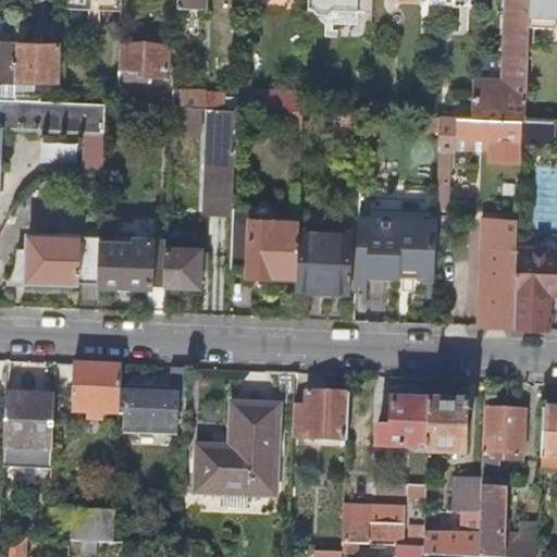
[(307,0),(307,10),(313,11),(358,12),(358,0),(307,0)]
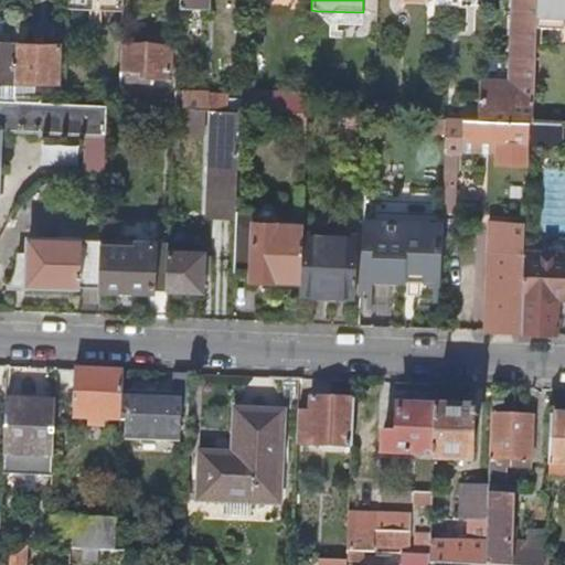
[(530,124),(533,123),(537,28),(537,0),(514,0),(511,94),(503,94),(502,99),(479,98),(478,121),(530,124)]
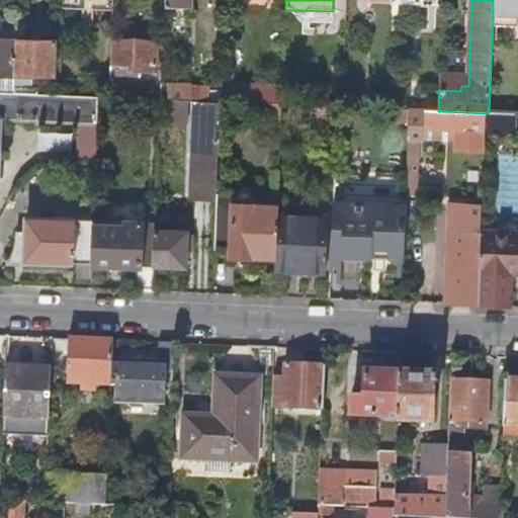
[(517,0),(493,0),(493,25),(517,26),(517,0)]
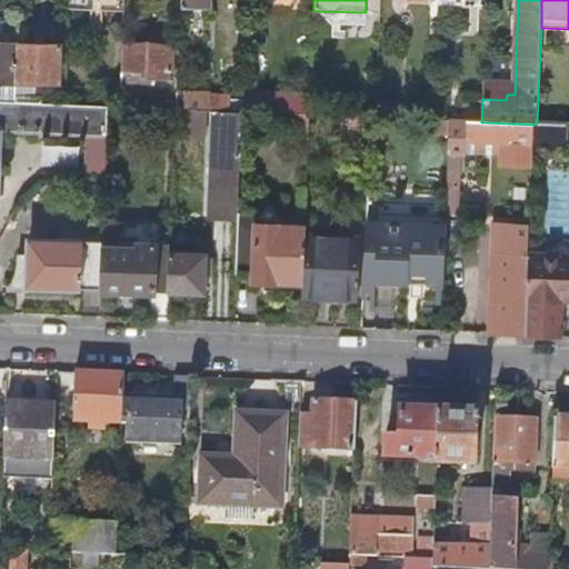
[(366,27),(366,12),(320,11),(332,25),(366,27)]
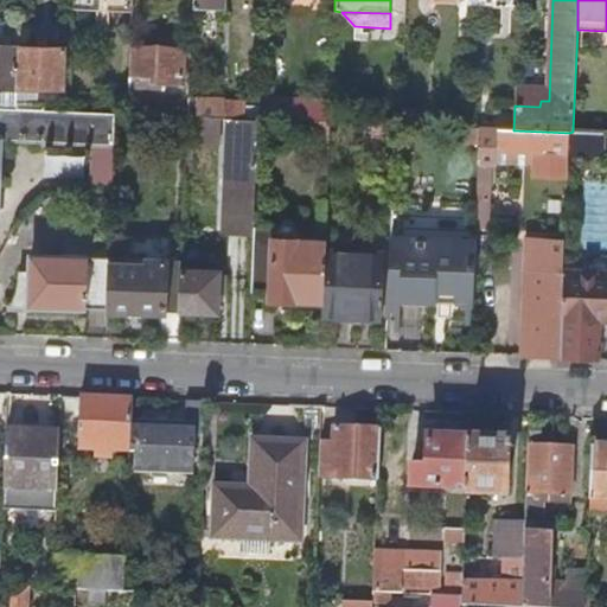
[(0,108),(17,109),(19,45),(0,44),(0,108)]
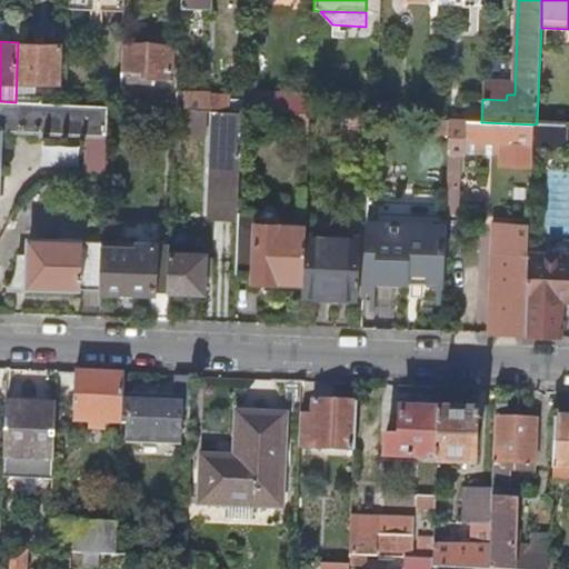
[(62,45),(18,42),(16,102),(42,103),(42,96),(32,96),(32,83),(60,85),(62,45)]
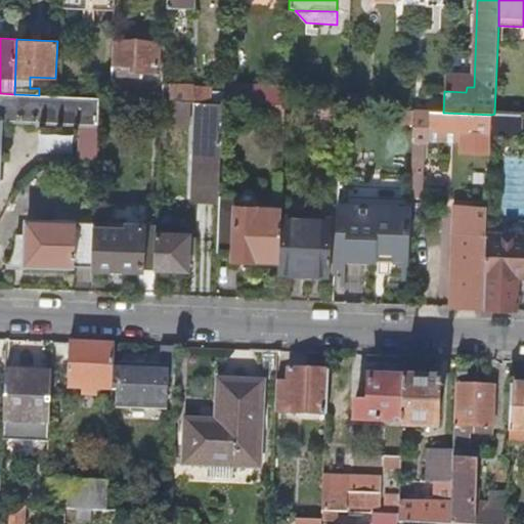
[(159,45),(114,43),(113,75),(128,76),(128,67),(158,68),(159,45)]
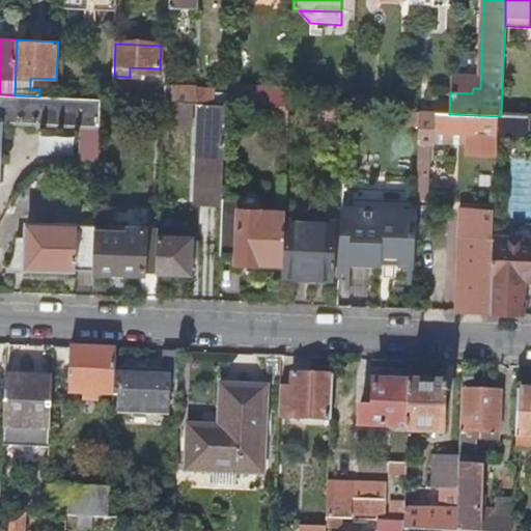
[(113,100),(165,102),(166,87),(113,85),(113,100)]
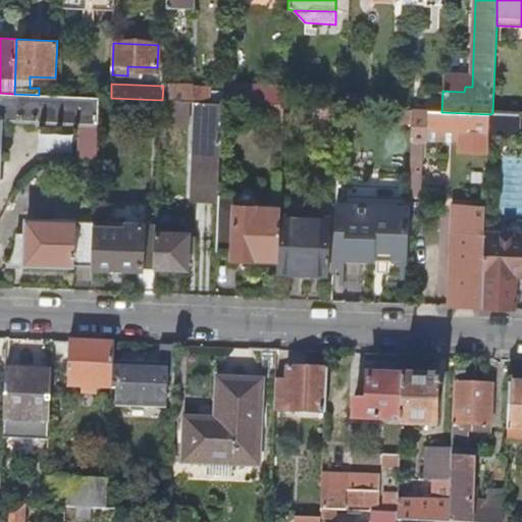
[(171,84),(170,98),(191,99),(192,84),(171,84)]
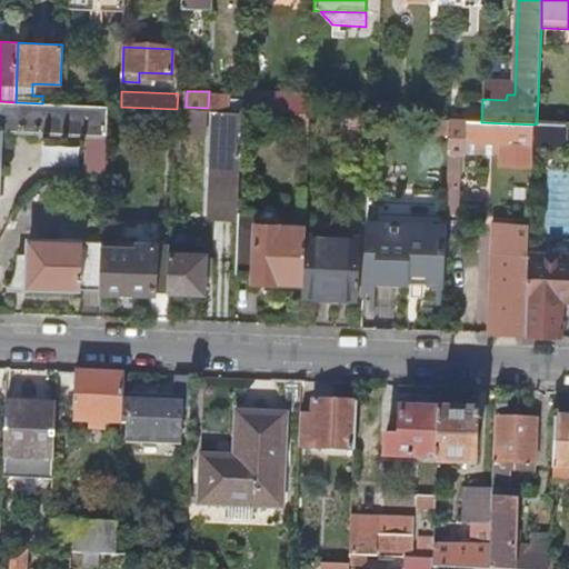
[(309,103),(243,100),(243,111),(309,115),(309,103)]
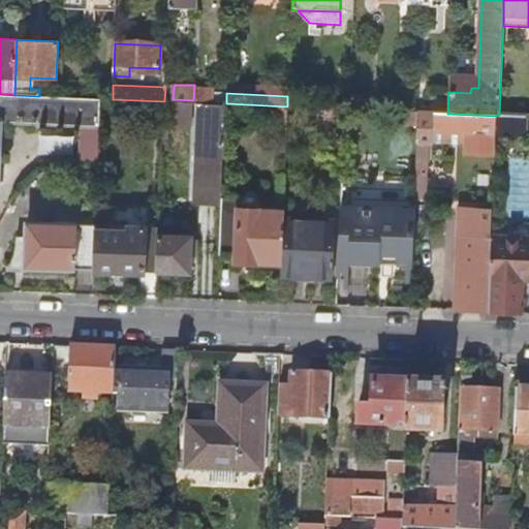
[(0,94),(0,119),(100,124),(101,99),(61,96),(39,96),(14,95),(0,94)]
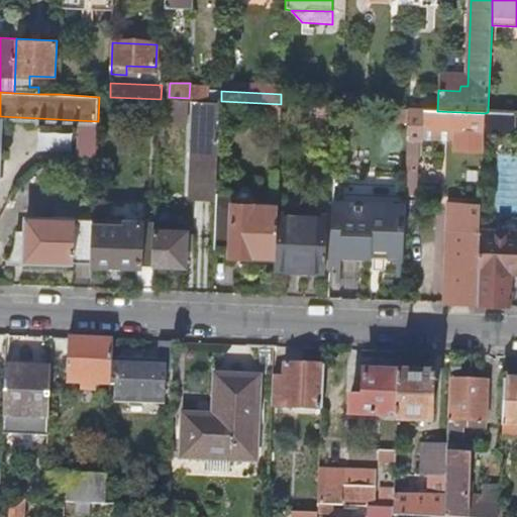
[(188,121),(189,100),(161,99),(160,120),(188,121)]
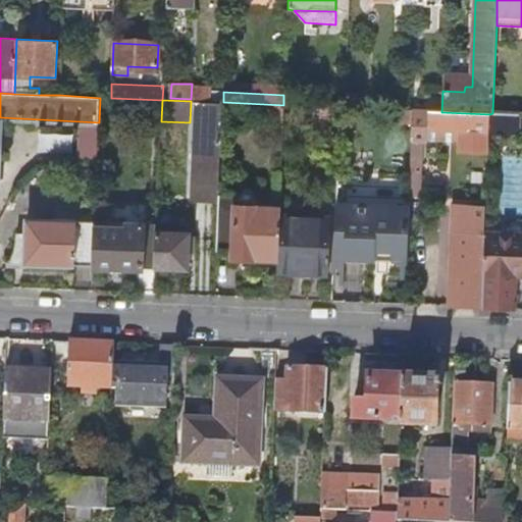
[(218,203),(219,194),(222,116),(223,102),(197,101),(193,202),(218,203)]
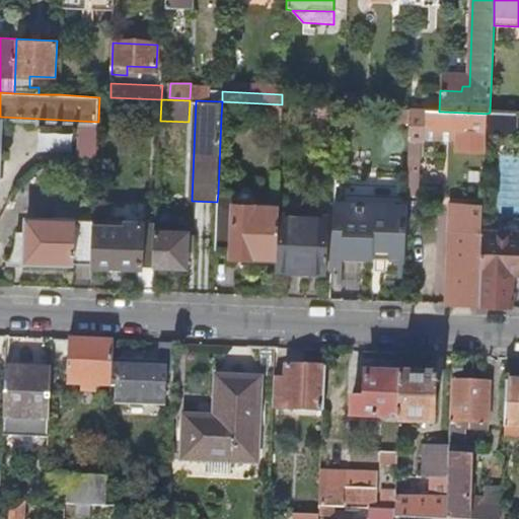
[(318,117),(338,118),(338,106),(318,105),(318,117)]
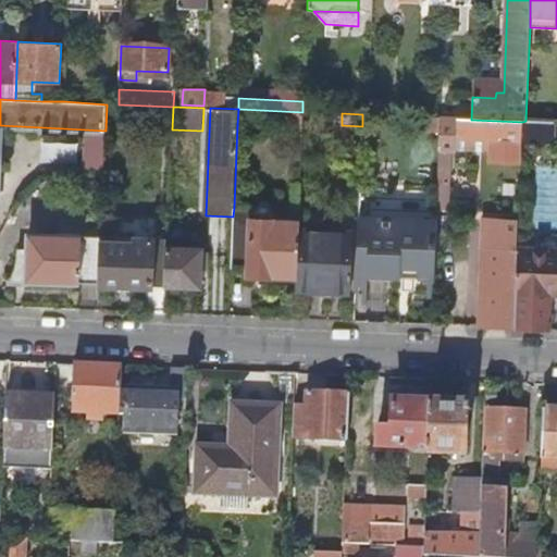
[(440,118),(417,116),(412,116),(411,134),(440,135),(440,118)]
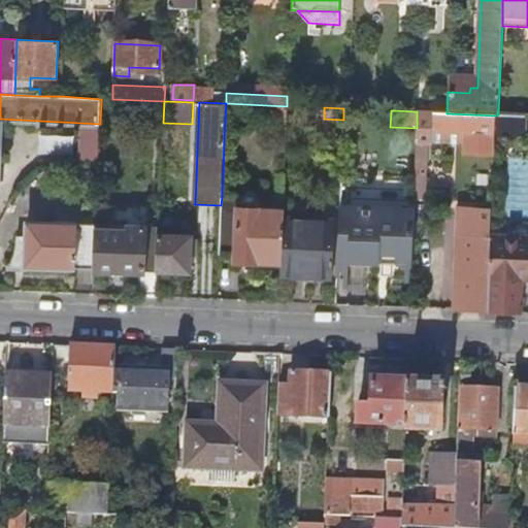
[(464,152),(493,153),(494,135),(495,116),(447,113),(417,111),(417,128),(414,198),(422,199),(423,171),(427,171),(428,144),(433,140),(434,131),(465,133),(465,141),(464,152)]
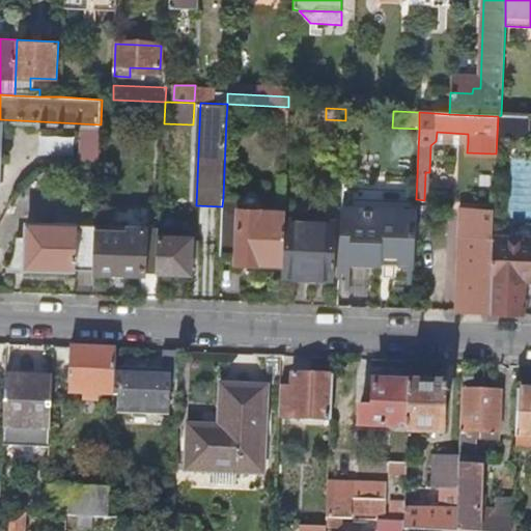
[(501,115),(498,116),(497,136),(528,137),(529,117),(501,115)]
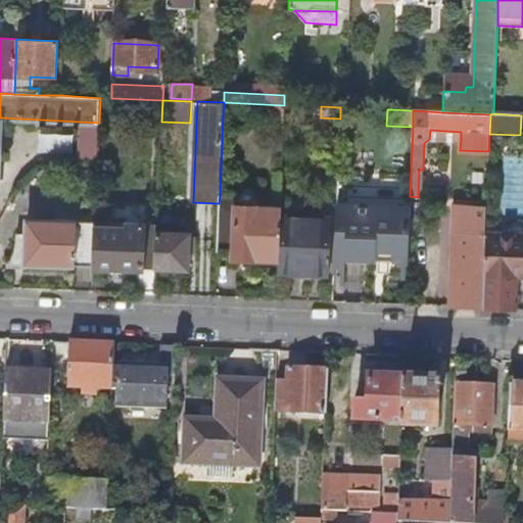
[(430,130),(429,139),(461,140),(461,132),(430,130)]
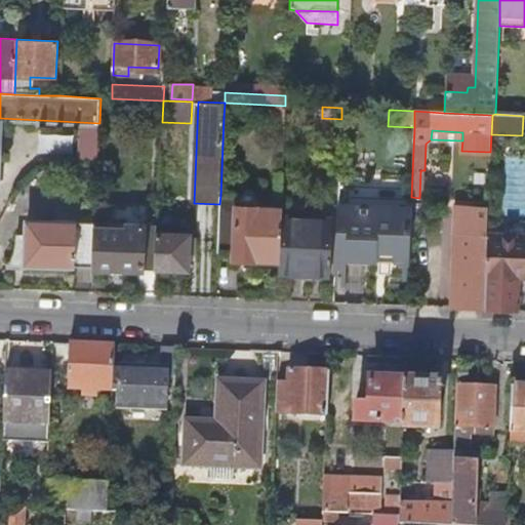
[(220,195),(219,204),(217,252),(233,252),(233,259),(279,261),(281,209),(235,207),(236,196),(220,195)]
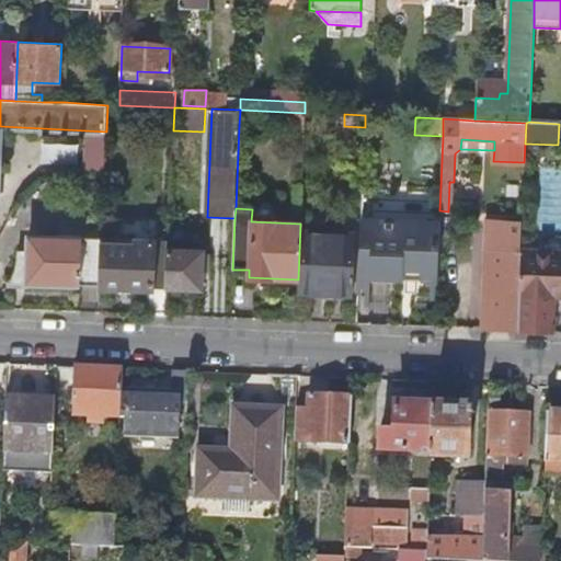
[(384,221),(361,220),(358,277),(402,278),(402,274),(418,275),(418,279),(430,279),(428,307),(436,307),(439,224),(395,221),(395,219),(384,218),(384,221)]
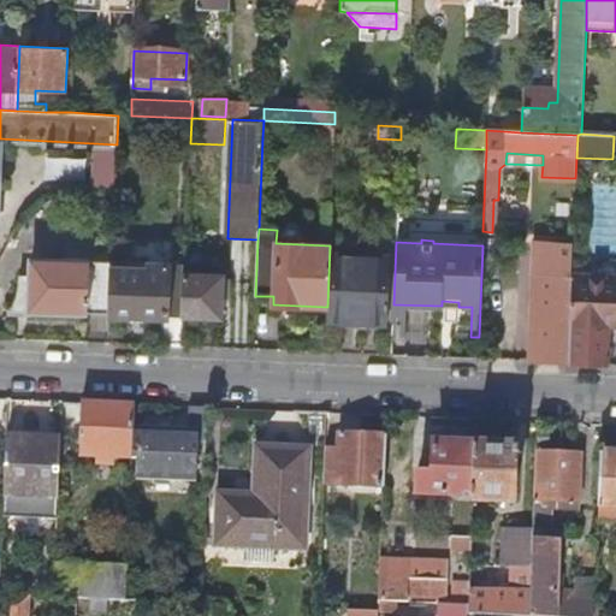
[(534,243),(531,361),(568,363),(572,276),(573,244),(534,243)]
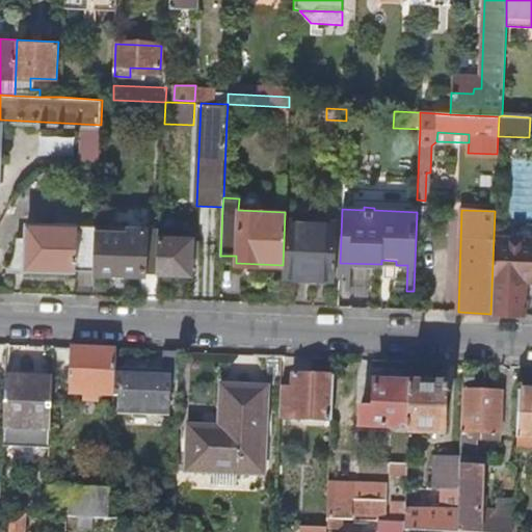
[(291,221),(288,278),(334,281),(336,242),(334,242),(335,223),(291,221)]
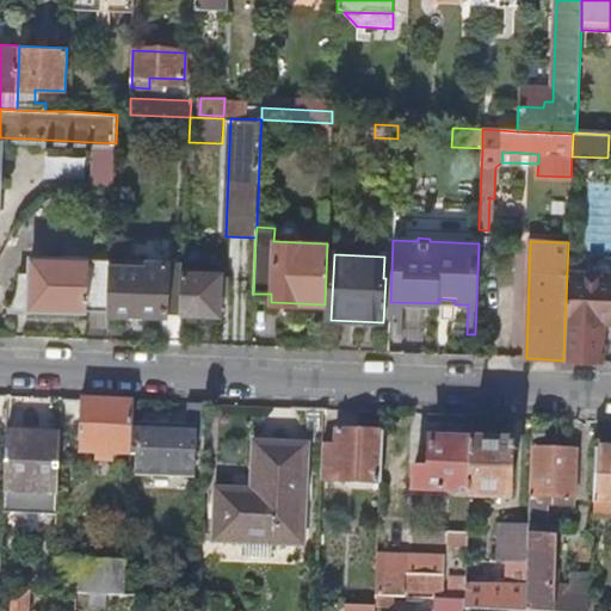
[(11,307),(107,310),(110,260),(30,257),(30,272),(20,271),(19,289),(11,307)]
